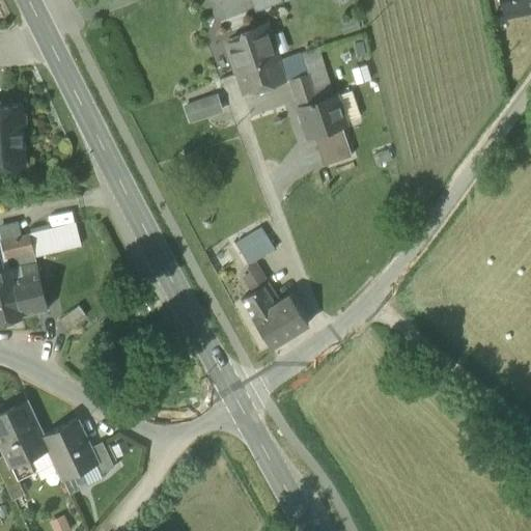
[(251,0),(255,11),(283,2),(281,0),(251,0)]
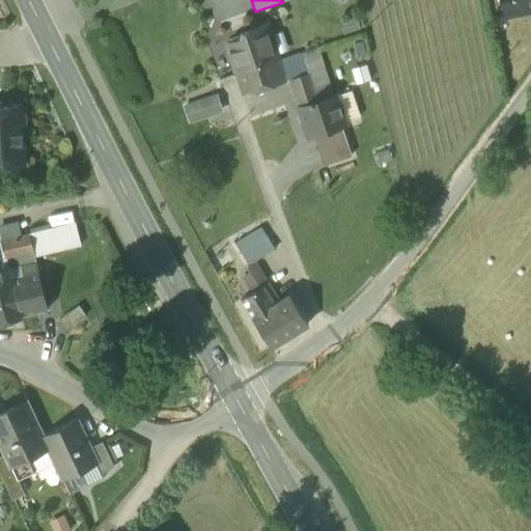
[(530,0),(500,0),(504,17),(530,10),(530,0)]
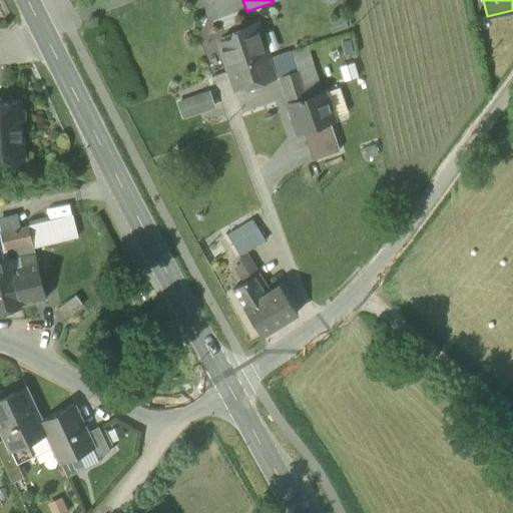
[(217,45),(227,73),(270,58),(258,24),(234,32),(233,40),(217,45)]
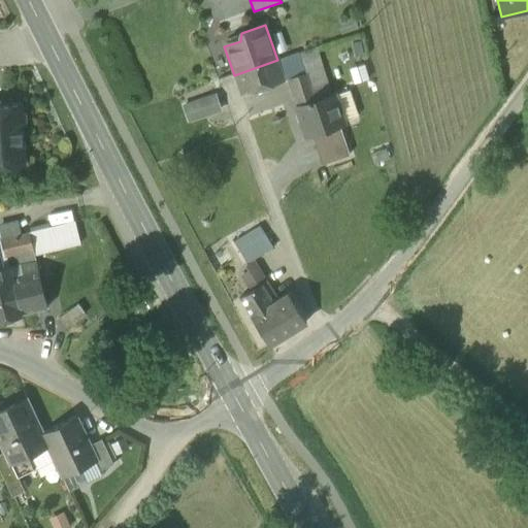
[(277,60),(285,81),(288,79),(321,67),(315,48),(277,60)]
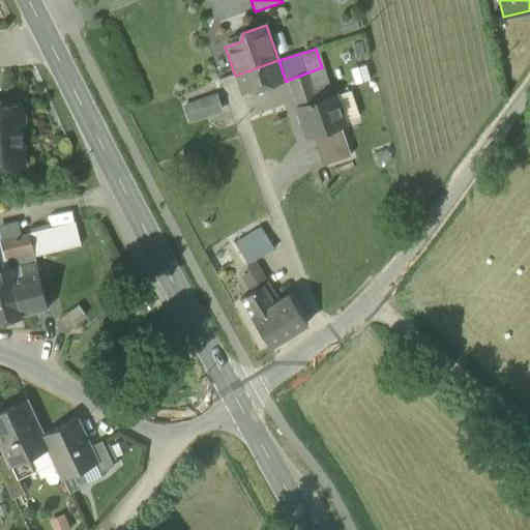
[(278,60),(235,76),(243,96),(286,82),(278,60)]
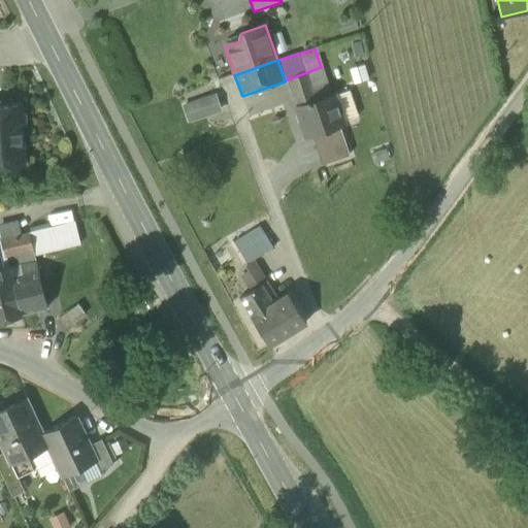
[(288,79),(297,107),(330,96),(321,67),(288,79)]
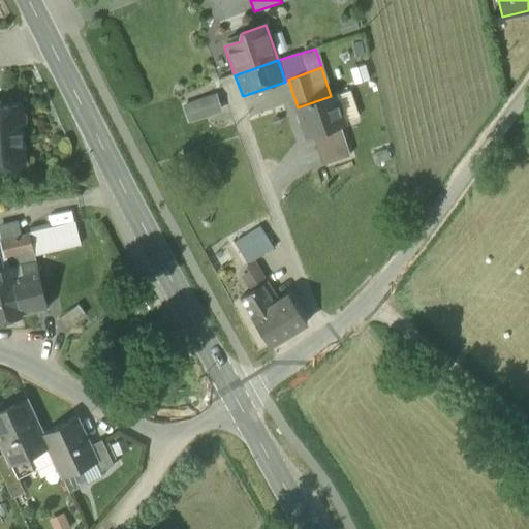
[(183,105),(190,122),(224,107),(217,90),(183,105)]
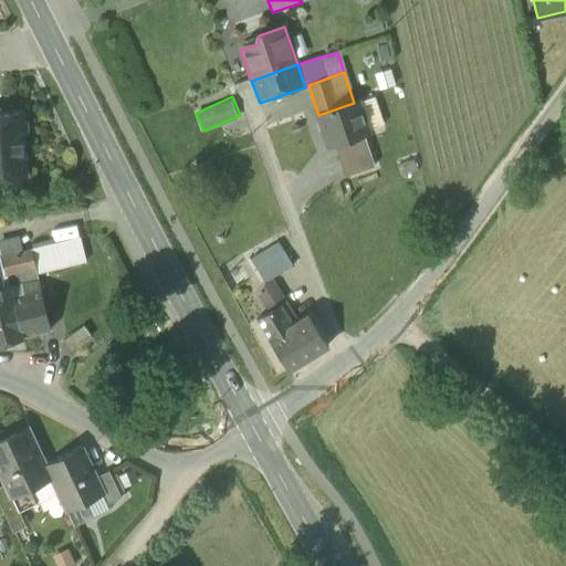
[(375,97),(358,103),(367,129),(384,125),(375,97)]
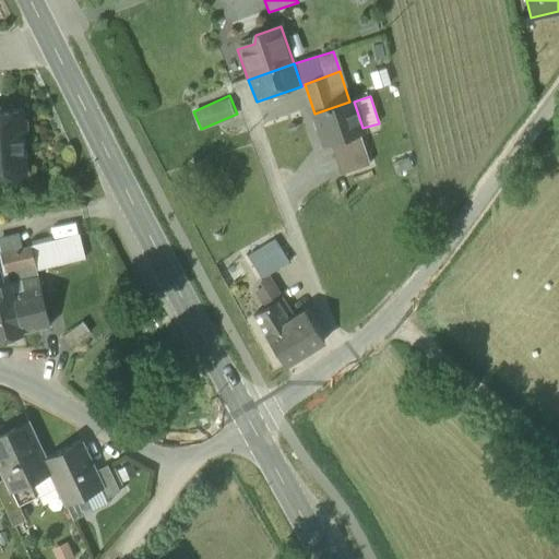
[(364,130),(363,128),(354,102),(353,100),(349,102),(314,114),(324,143),(330,142),(358,132),(364,130)]
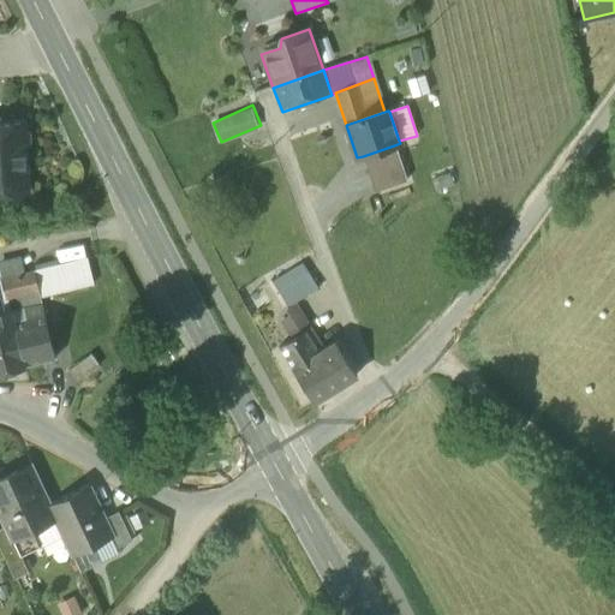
[(0,191),(27,190),(24,147),(28,142),(28,133),(23,129),(23,124),(5,125),(0,118),(0,191)]
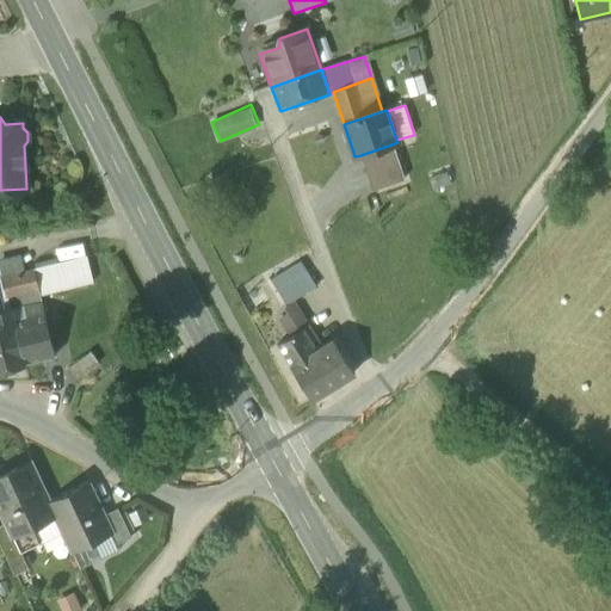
[(360,155),(372,190),(403,179),(392,144),(360,155)]
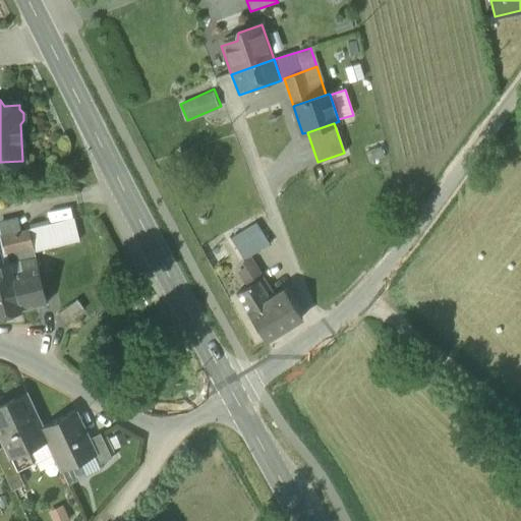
[(0,221),(0,235),(0,236),(0,237),(20,232),(17,218),(0,221)]
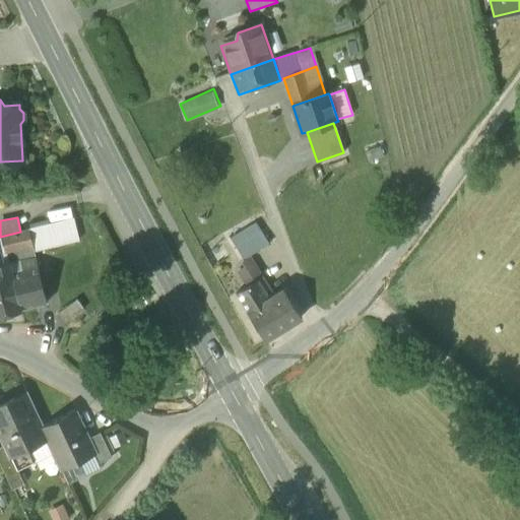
[(33,248),(34,252),(78,242),(73,218),(70,219),(73,233),(61,236),(61,239),(48,242),(49,243),(34,247),(35,247),(33,248)]
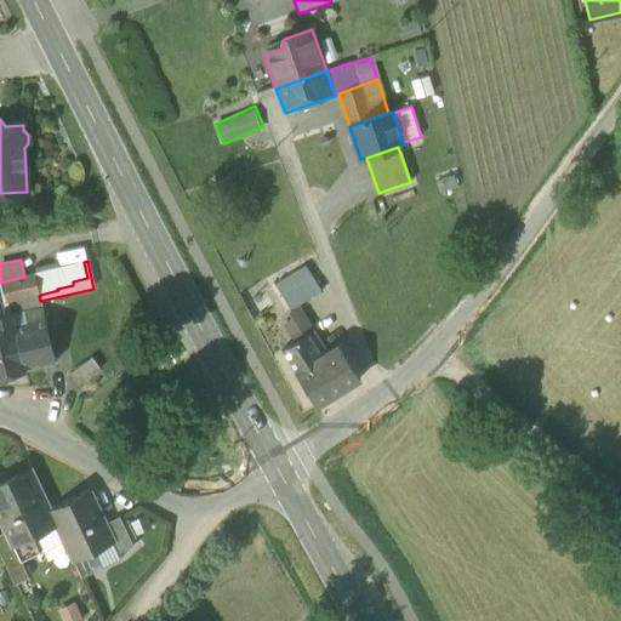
[(33,274),(39,294),(39,296),(41,295),(40,295),(58,290),(57,289),(73,285),(73,281),(87,278),(84,262),(33,274)]
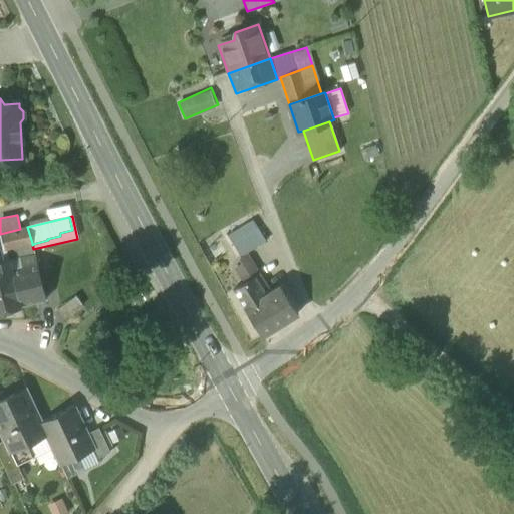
[(226,237),(240,257),(263,242),(249,222),(226,237)]
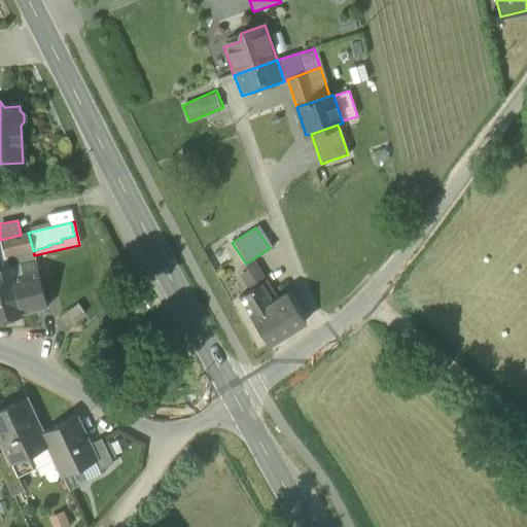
[(0,240),(4,255),(33,249),(28,233),(21,235),(0,240)]
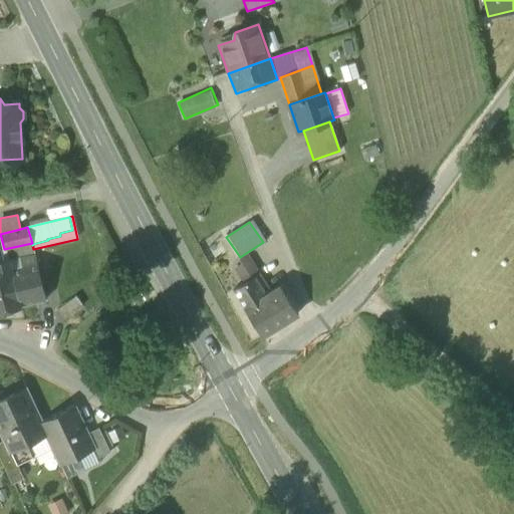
[(32,245),(32,243),(4,249),(8,261),(10,269),(21,267),(18,257),(34,254),(33,249),(32,245)]
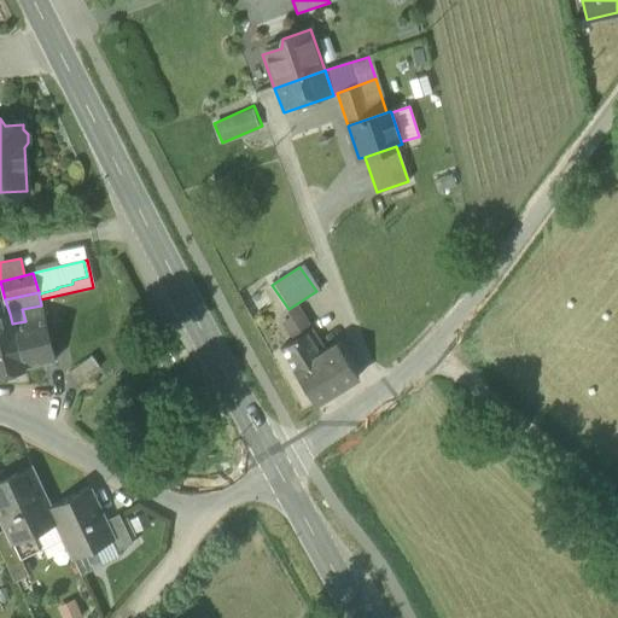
[(25,321),(12,324),(23,368),(56,360),(41,305),(22,309),(25,321)]
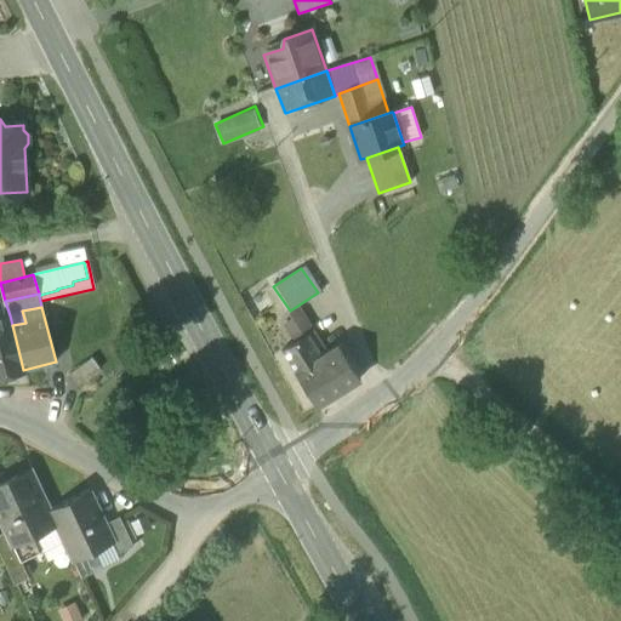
[(10,315),(0,317),(0,376),(23,370),(12,325),(10,315)]
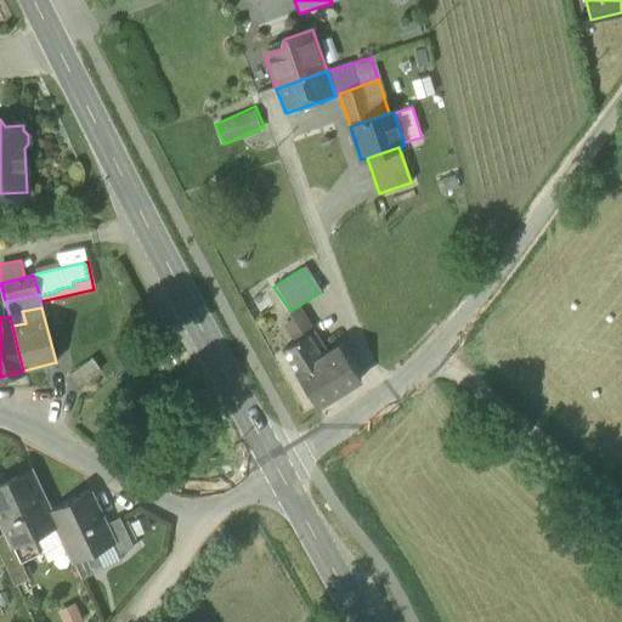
[(283,350),(298,373),(312,363),(298,341),(283,350)]
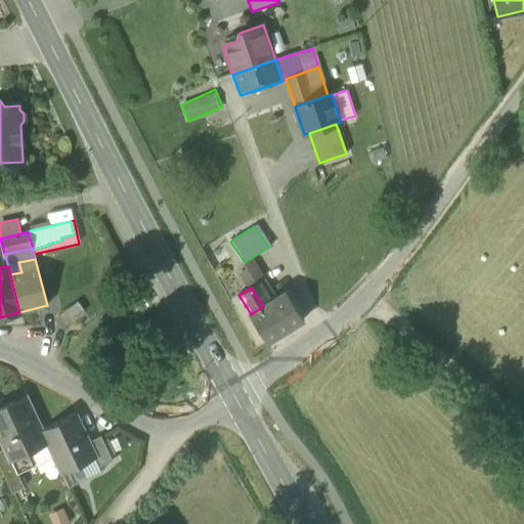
[(286,292),(263,306),(251,314),(267,341),(303,319),(286,292)]
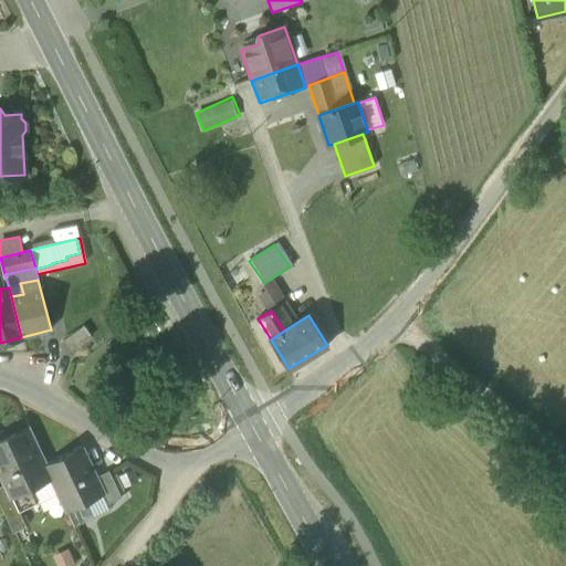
[(63,341),(70,352),(92,336),(84,326),(63,341)]
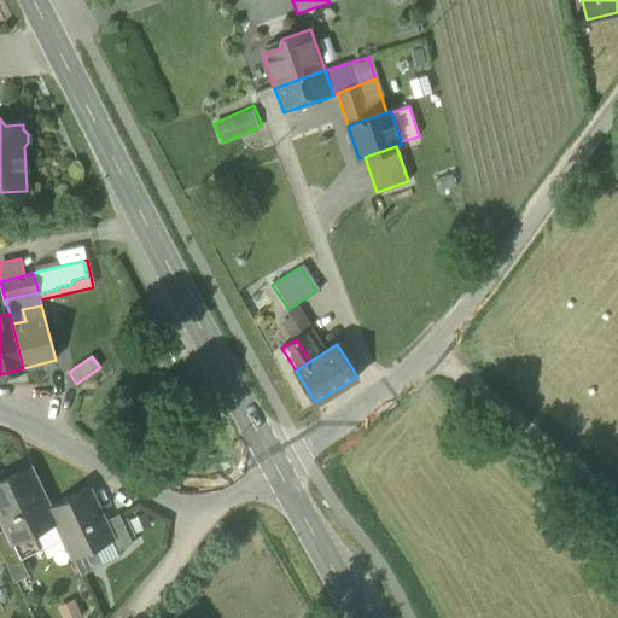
[(12,542),(13,541),(33,532),(56,522),(50,508),(30,467),(0,482),(0,517),(6,529),(12,542)]
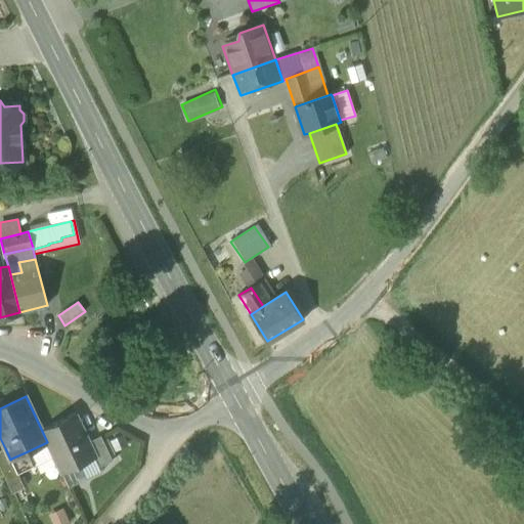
[(72,417),(42,431),(47,442),(61,472),(94,456),(95,456),(88,442),(77,419),(72,417)]
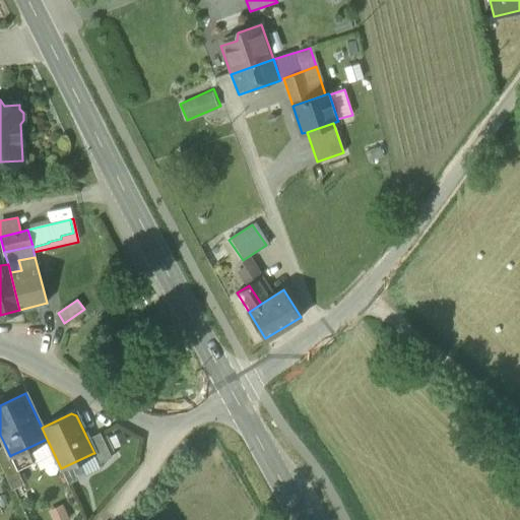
[(93,453),(99,463),(112,456),(100,433),(87,439),(94,453),(93,453)]
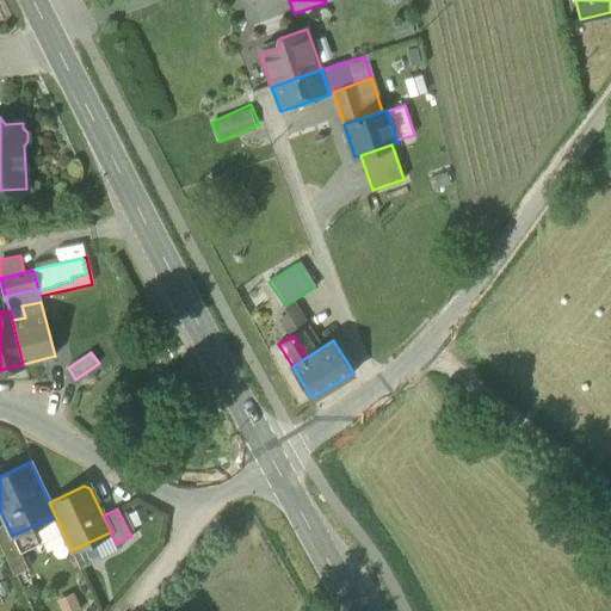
[(0,544),(2,550),(7,560),(22,553),(13,535),(12,536),(6,523),(0,524),(0,544)]
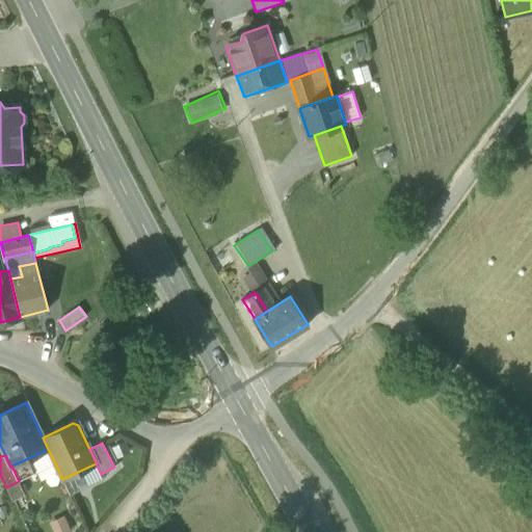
[(34,473),(28,458),(11,466),(19,481),(34,473)]
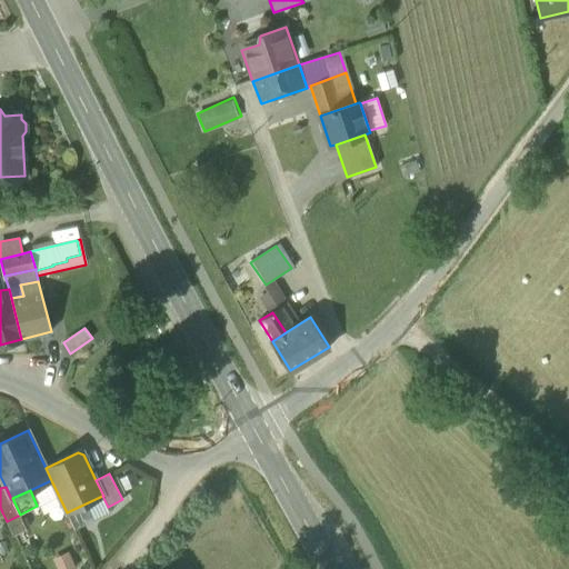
[(7,521),(13,536),(27,529),(20,515),(7,521)]
